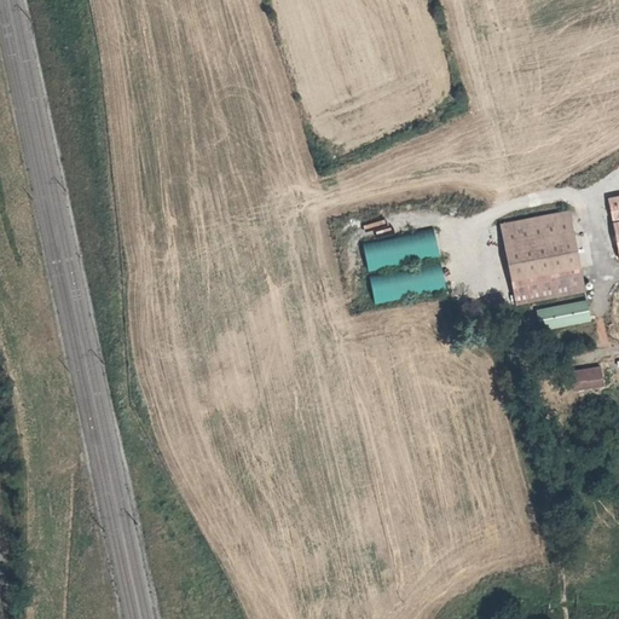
[(571,208),(503,223),(519,302),(588,289),(571,208)]
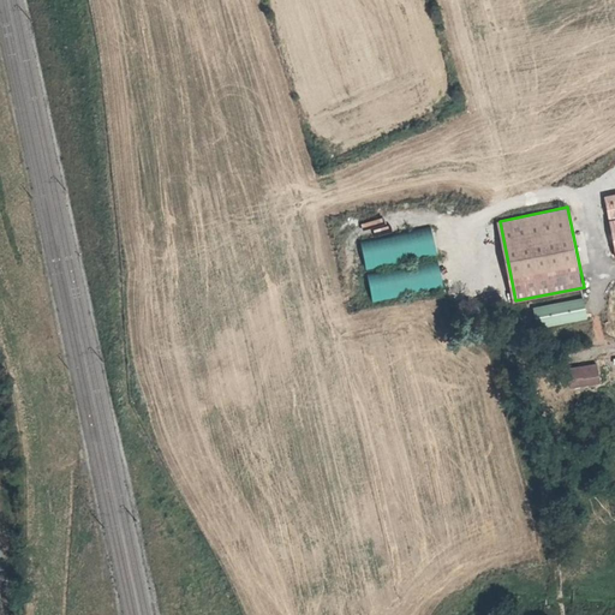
[(370,300),(442,290),(433,228),(360,239),(370,300)]
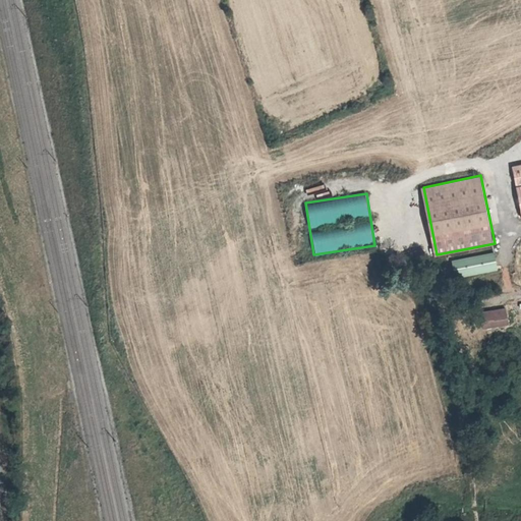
[(422,217),(406,220),(407,227),(423,224),(422,217)]
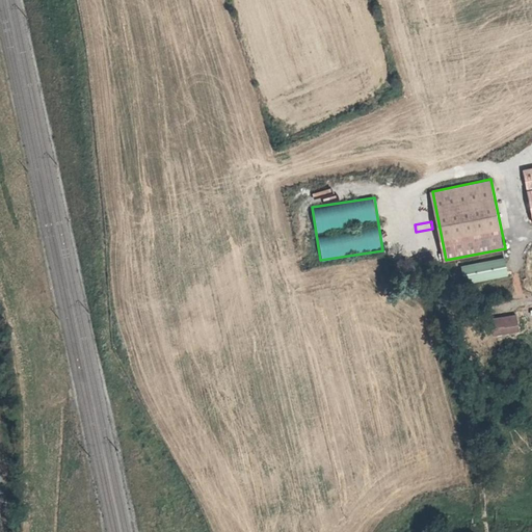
[(504,257),(461,265),(466,284),(507,275),(504,257)]
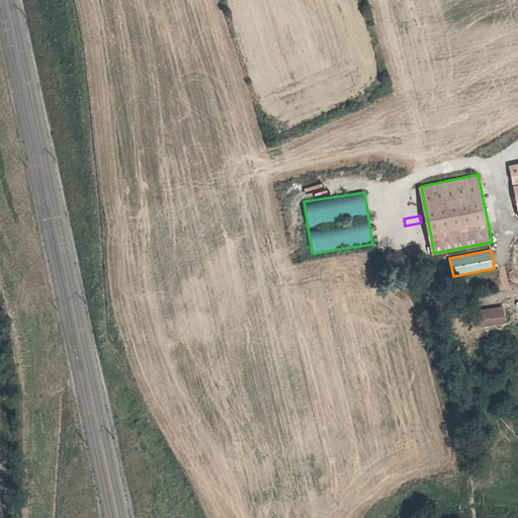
[(505,305),(480,309),(482,324),(508,320),(505,305)]
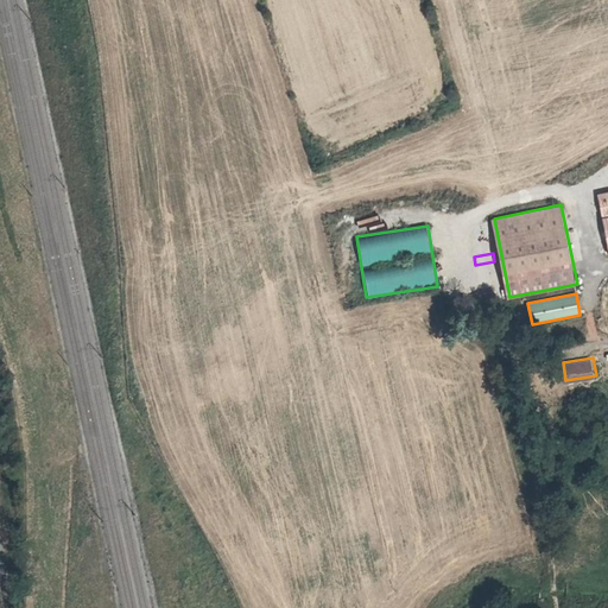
All buildings are outlined.
